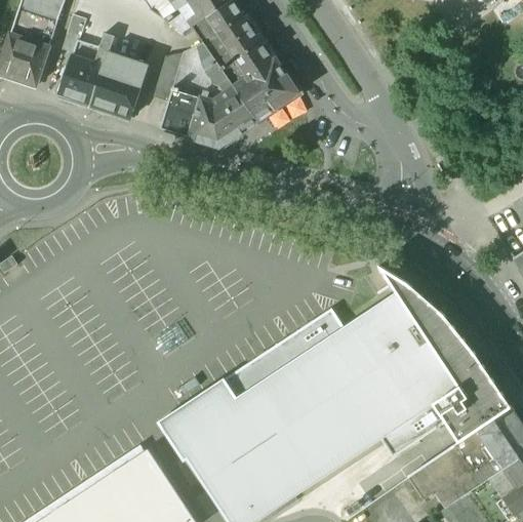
[(19,0),(10,31),(48,44),(63,0),(19,0)]
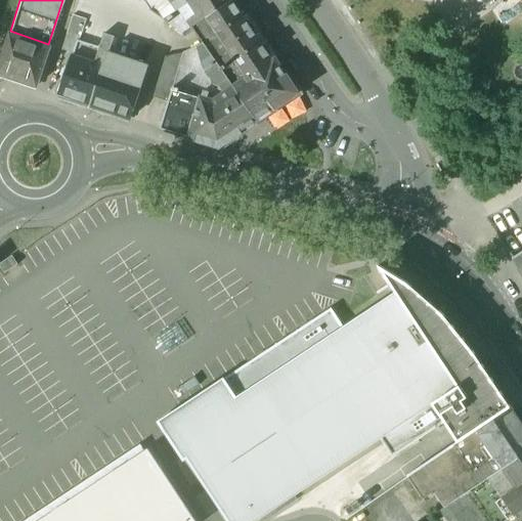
[(160,0),(148,7),(167,20),(191,4),(188,0),(160,0)]
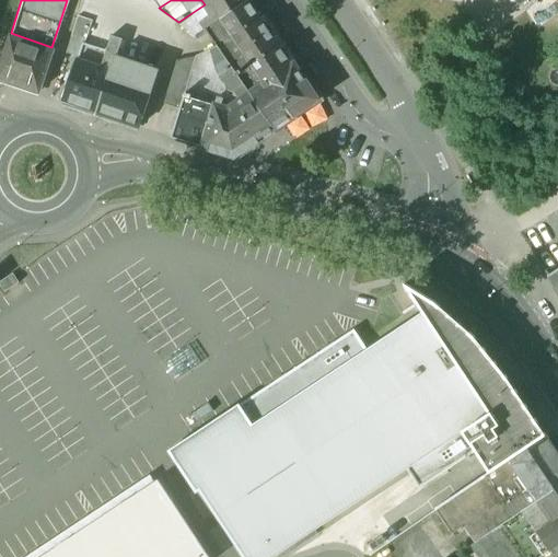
[(211,0),(205,4),(214,21),(220,16),(244,0),(211,0)]
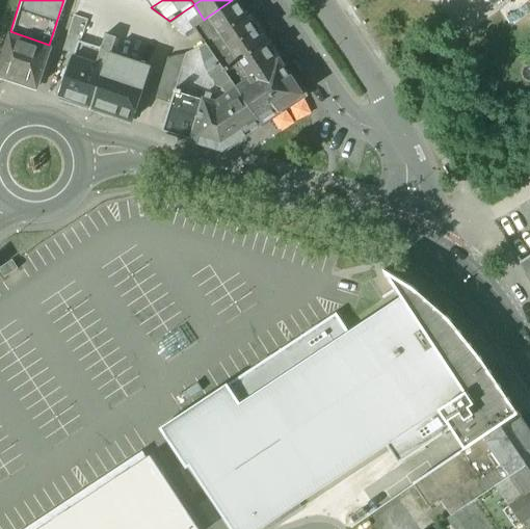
[(232,0),(209,16),(220,32),(239,60),(243,57),(254,74),(277,58),(238,0),(232,0)]
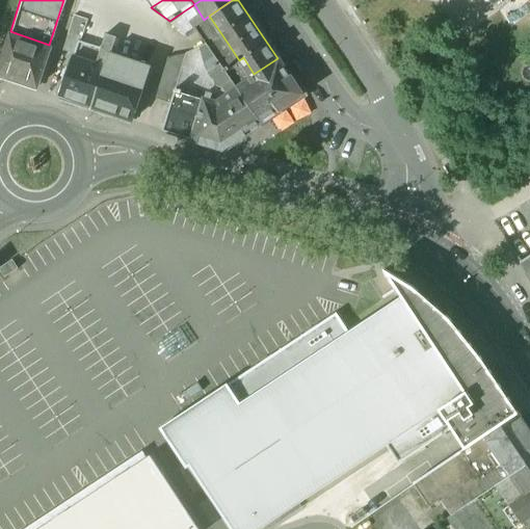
[(194,4),(169,21),(185,31),(204,20),(194,4)]
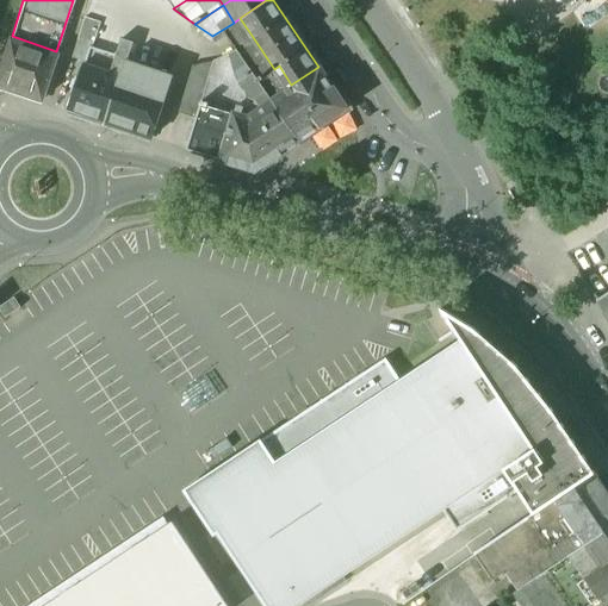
[(70,57),(82,61),(97,19),(84,16),(70,57)]
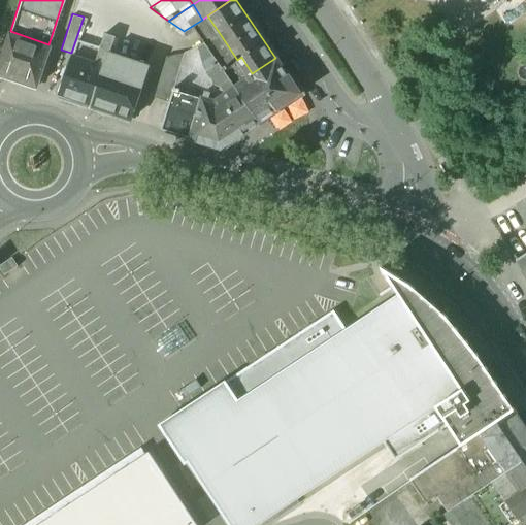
[(48,44),(10,31),(0,60),(0,72),(35,85),(48,44)]
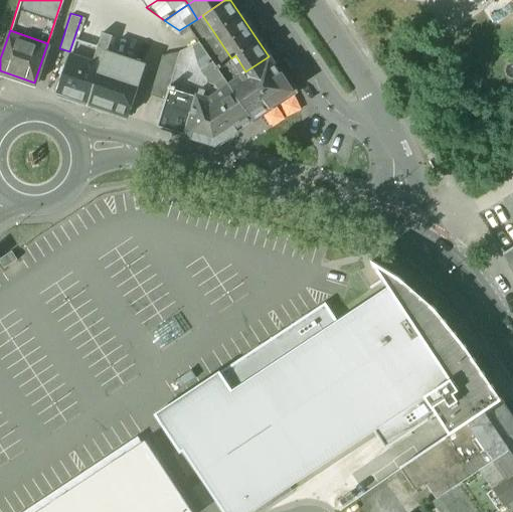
[(146,62),(106,49),(111,34),(101,31),(97,44),(75,37),(66,63),(64,62),(60,73),(62,74),(57,91),(128,115),(146,62)]
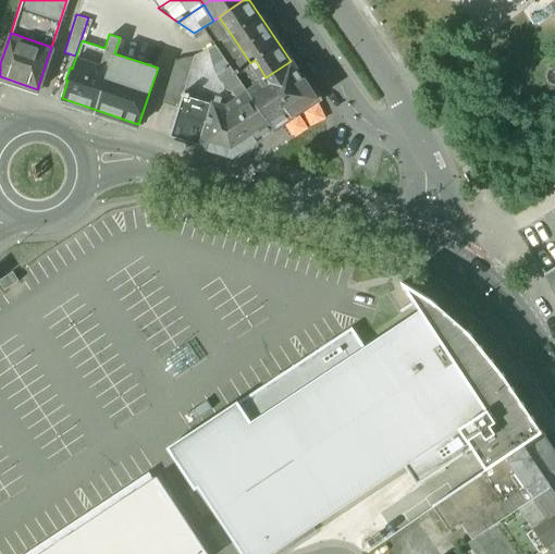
[(250,63),(231,34),(217,45),(229,63),(248,89),(266,77),(255,60),(250,63)]
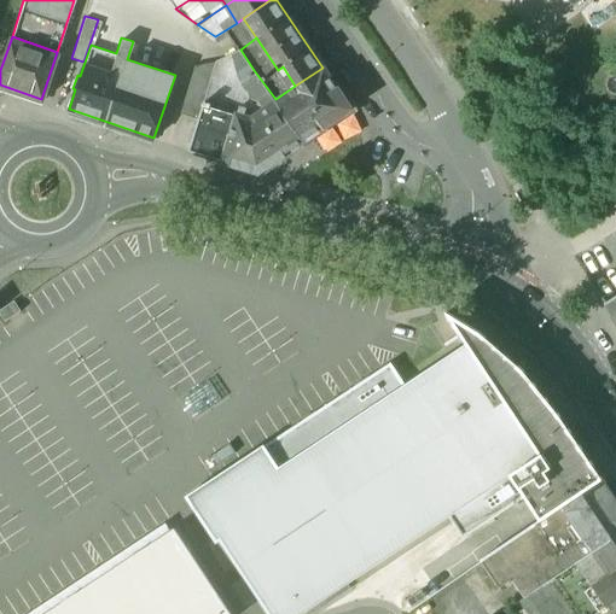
[(240,50),(239,47),(232,52),(240,80),(254,70),(240,50)]
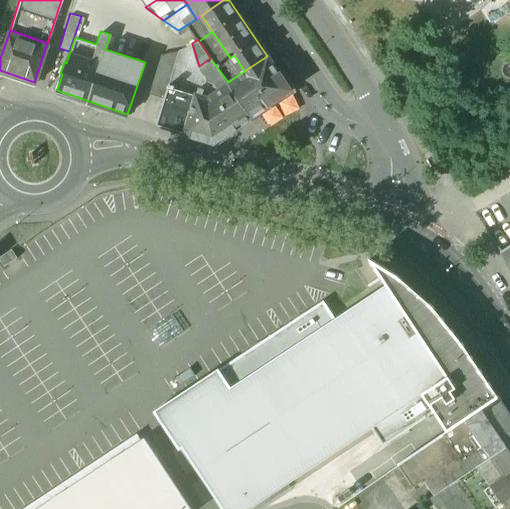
[(179,48),(162,50),(153,79),(168,86),(168,85),(170,85),(179,48)]
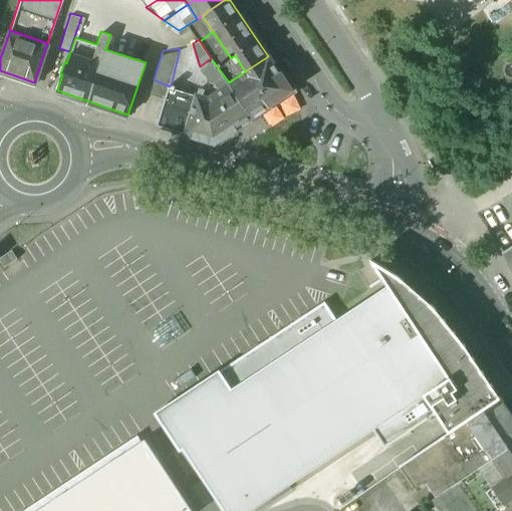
[(245,71),(229,82),(252,115),(286,92),(287,84),(268,56),(245,71)]
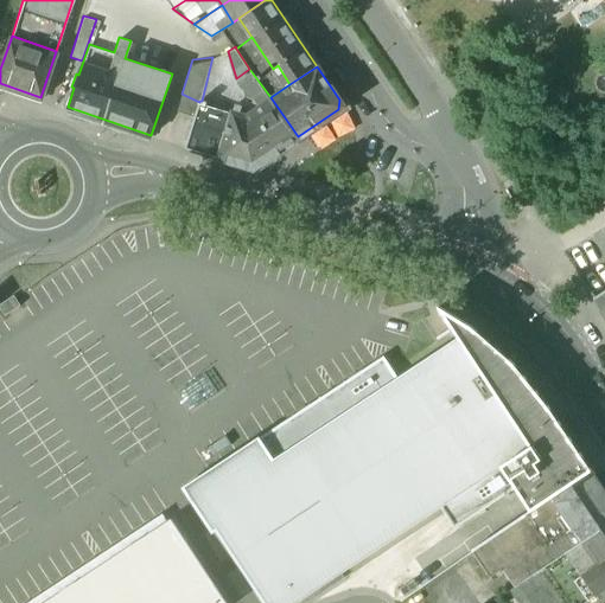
[(271,97),(249,69),(236,78),(247,94),(253,96),(260,106),(271,97)]
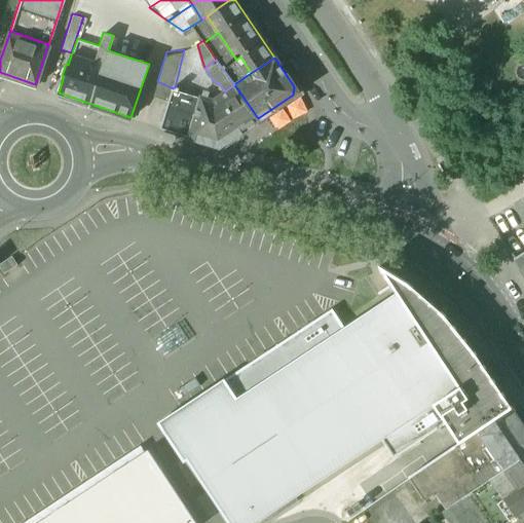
[(173,88),(157,81),(153,94),(169,99),(173,88)]
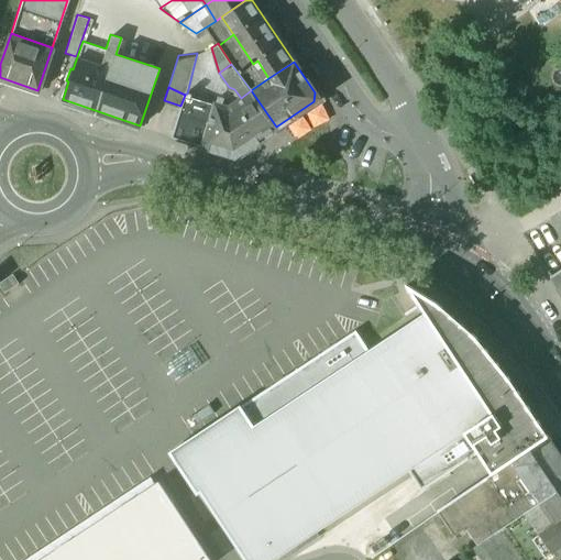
[(241,98),(228,107),(221,105),(215,103),(202,144),(235,153),(276,127),(251,90),(241,98)]
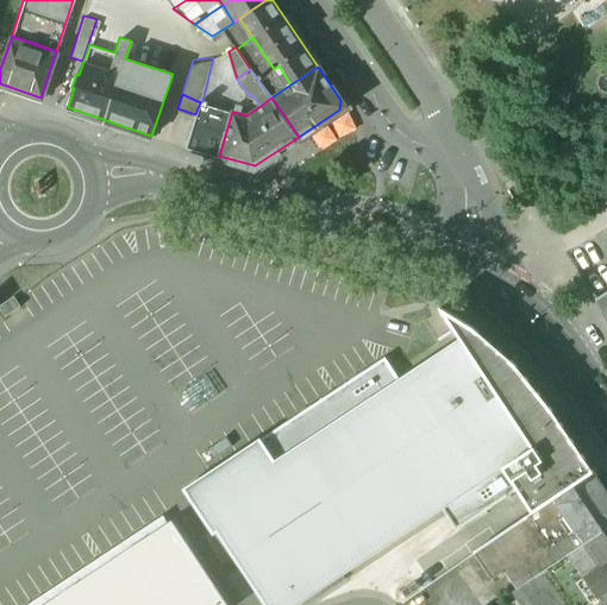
[(202,101),(200,101),(200,102),(195,114),(186,145),(219,156),(232,112),(223,109),(202,101)]
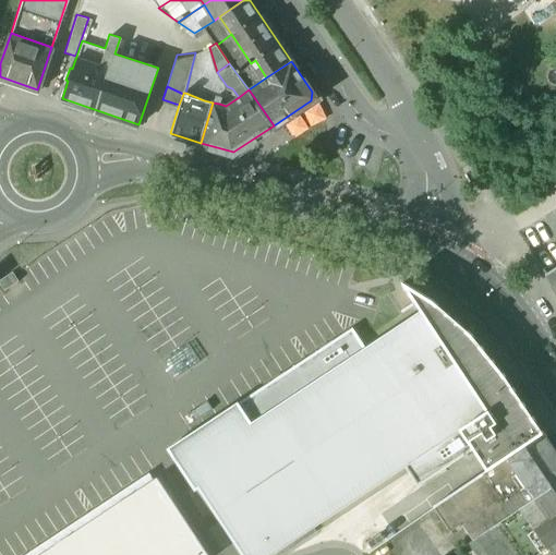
[(221,96),(206,93),(204,100),(213,103),(219,104),(221,96)]
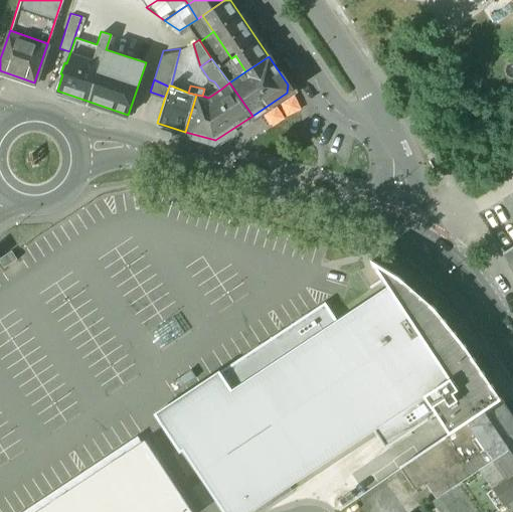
[(512,166),(509,160),(496,168),(501,177),(512,169),(512,166)]
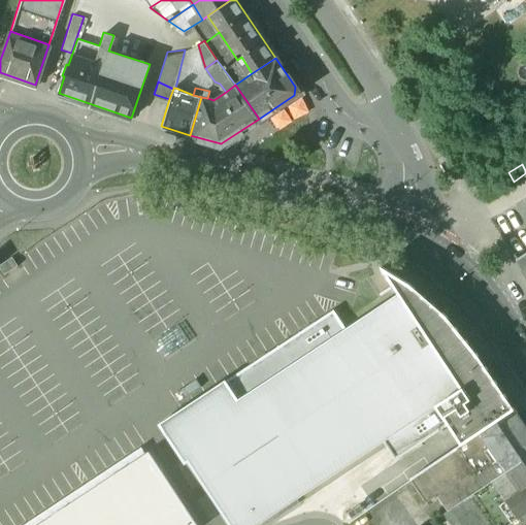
[(525,250),(516,257),(525,271),(525,250)]
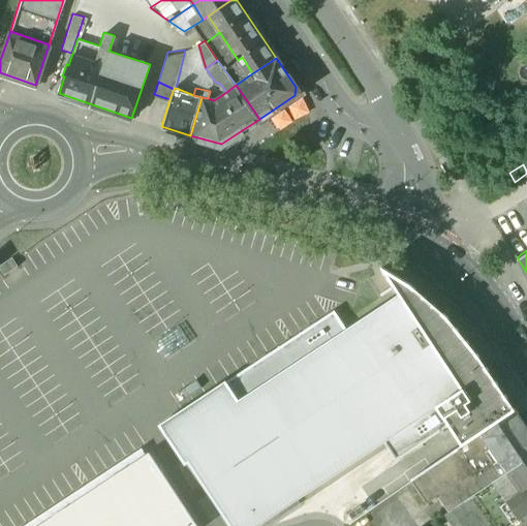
[(0,270),(2,274),(16,265),(10,256),(0,263),(0,270)]
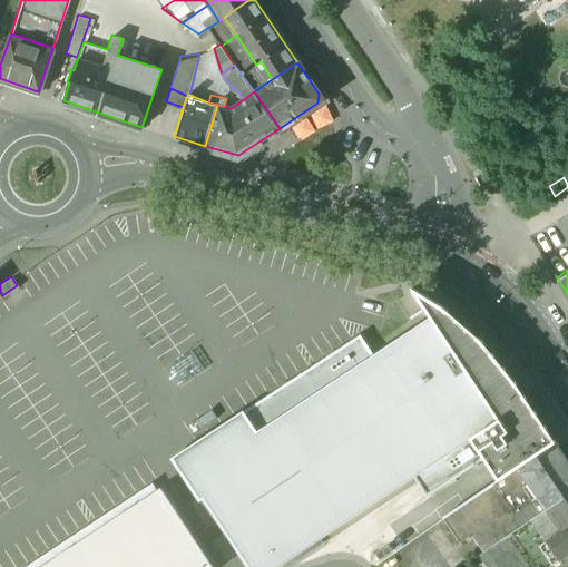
[(498,419),(470,437),(482,456),(498,479),(516,468),(555,440),(534,410),(490,351),(449,313),(417,292),(431,318),(498,419)]
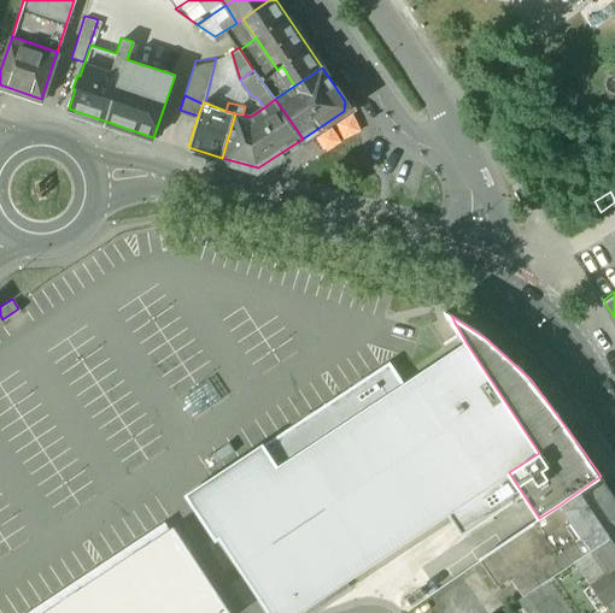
[(388,363),(188,494),(267,612),(296,612),(475,495),(488,514),(522,493),(509,472),(539,453),(467,343),(404,384),(388,363)]
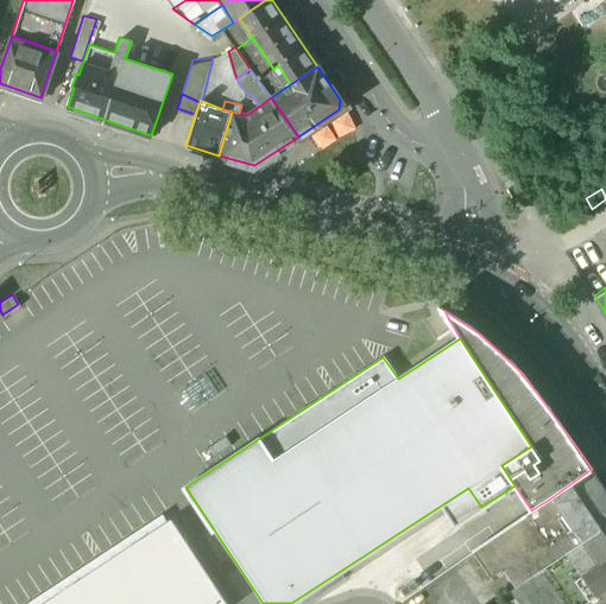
[(605,490),(592,469),(550,498),(573,531),(580,540),(605,522),(605,490)]
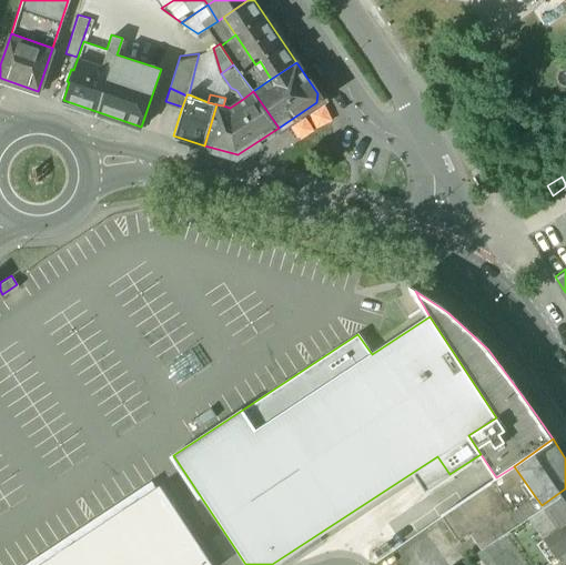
[(496,477),(492,481),(513,512),(517,508),(535,496),(514,466),(496,477)]
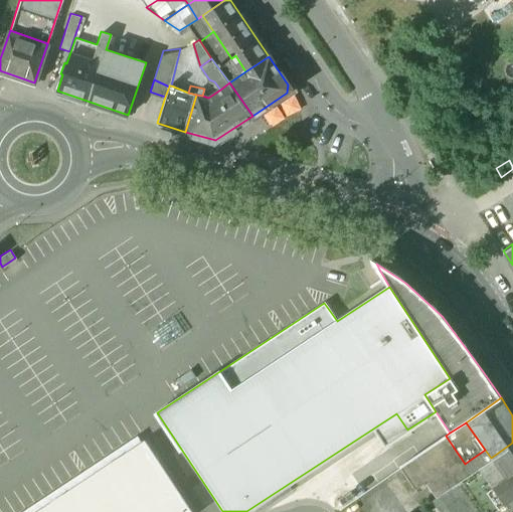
[(446,436),(416,456),(432,479),(424,483),(434,497),(474,469),(469,461),(465,464),(446,436)]
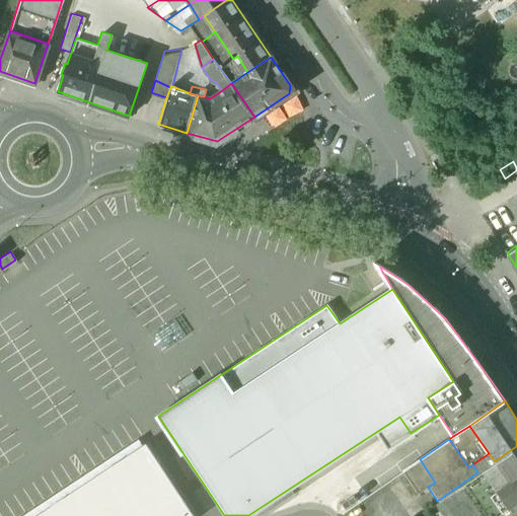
[(192,515),(144,444),(34,515),(192,515)]
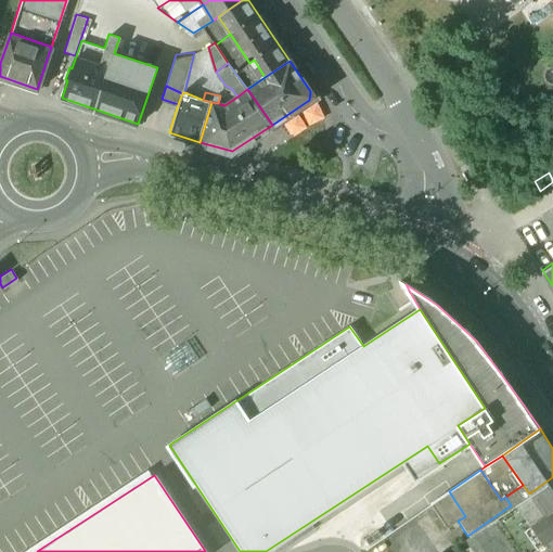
[(534,511),(526,499),(552,480),(552,477),(529,493),(511,505),(467,536),(464,538),(473,551),(531,551),(552,538),(552,528),(539,508),(534,511)]
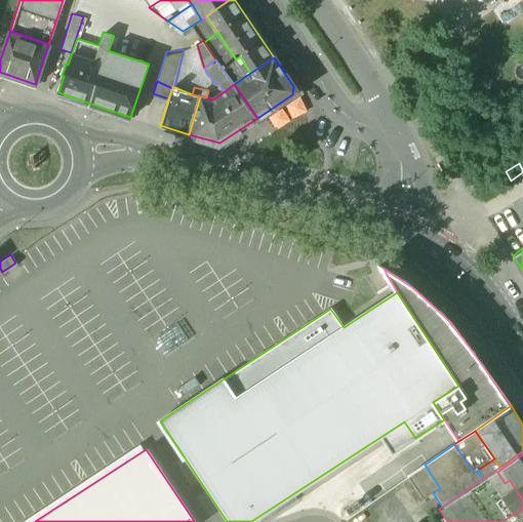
[(522,454),(497,472),(505,483),(510,480),(522,499),(522,454)]
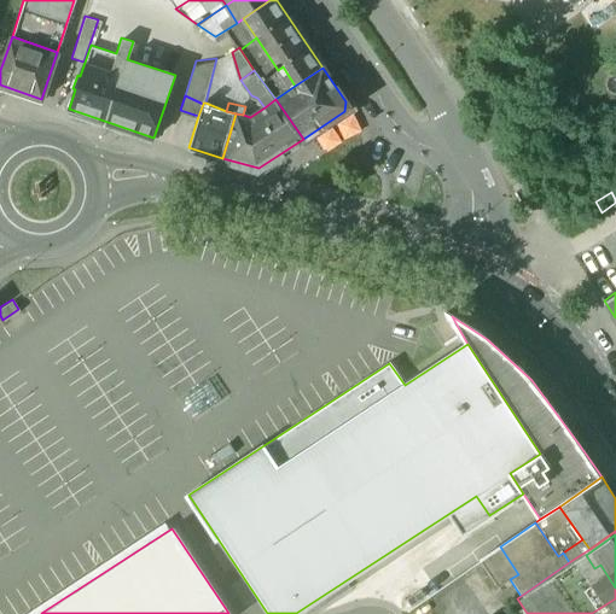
[(582,539),(563,553),(569,562),(590,549),(582,539)]
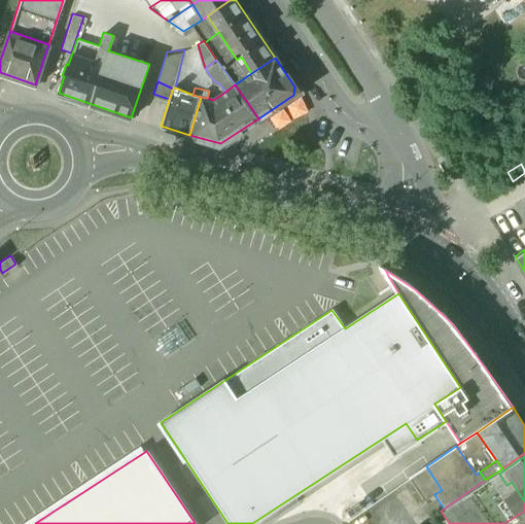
[(426,466),(409,479),(423,501),(434,494),(442,490),(426,466)]
